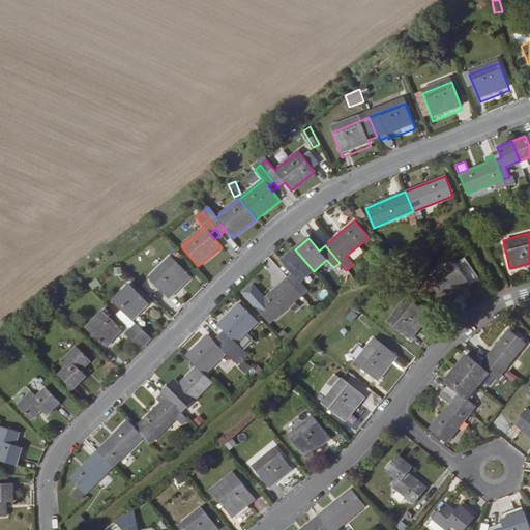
[(153,245),(145,248),(148,257),(157,254),(153,245)]
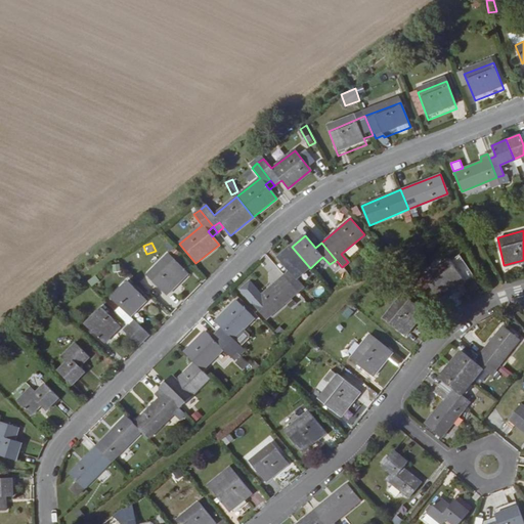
[(310,268),(292,247),(278,257),(290,270),(284,275),(298,292),(304,287),(297,278),(310,268)]
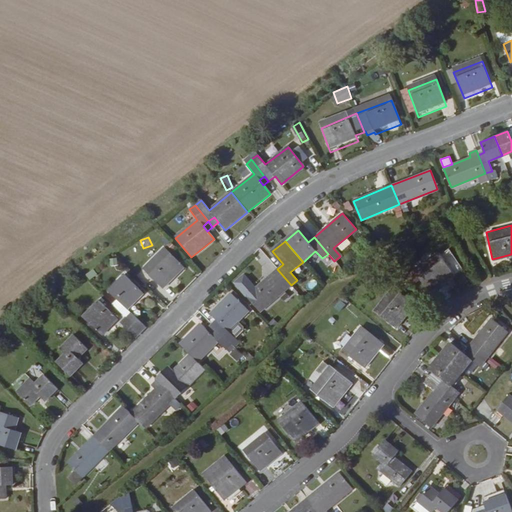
[(163,248),(142,269),(162,289),(183,268),(163,248)]
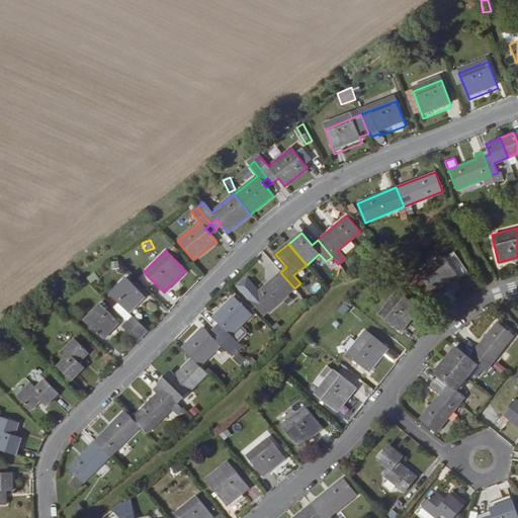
[(444,255),(419,273),(434,295),(459,277),(444,255)]
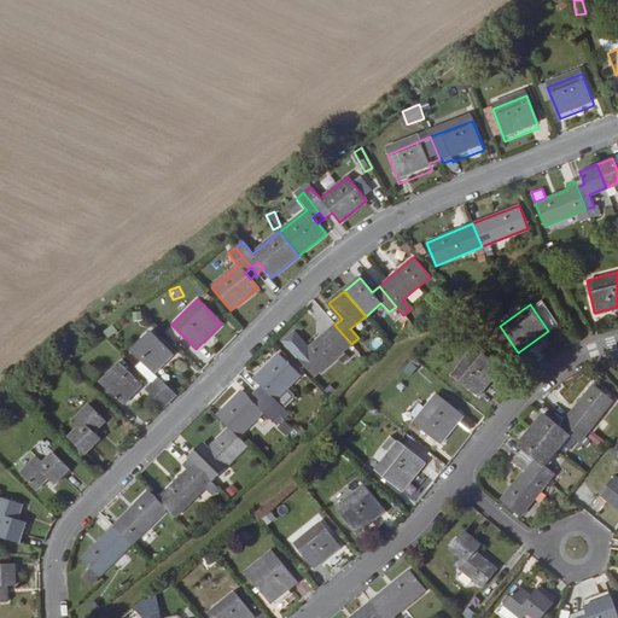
[(403,315),(396,307),(389,312),(396,321),(403,315)]
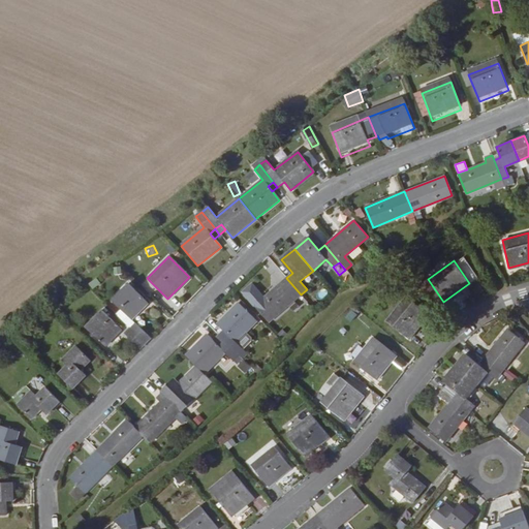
[(268,321),(301,294),(286,278),(263,298),(251,284),(242,291),(268,321)]
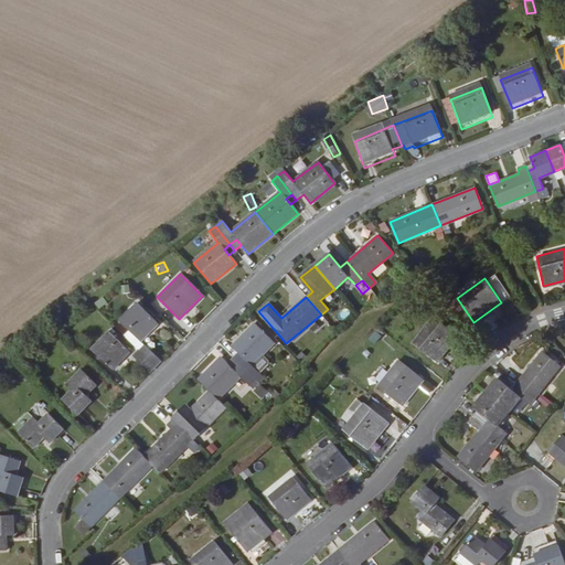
[(136,302),(118,320),(139,341),(157,323),(136,302)]
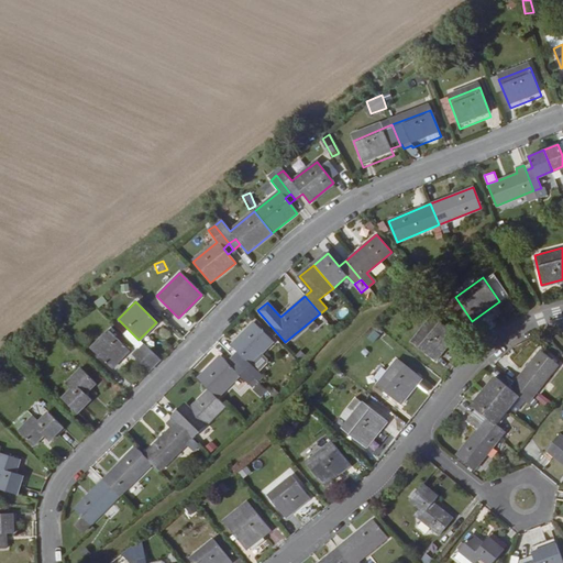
[(431,316),(411,341),(434,361),(455,335),(431,316)]
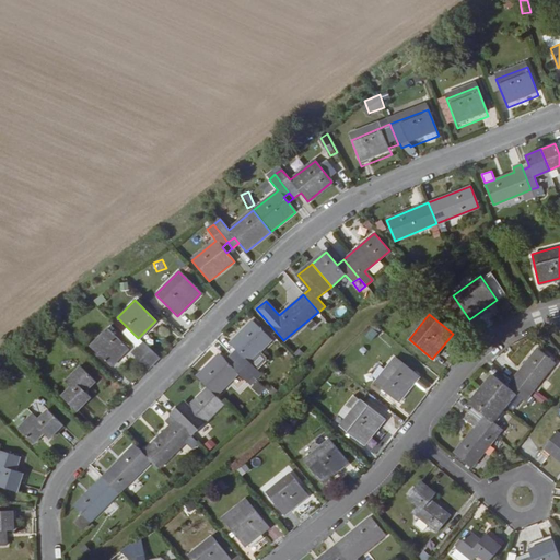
[(251,363),(272,341),(253,322),(231,343),(237,350),(243,356),(236,361),(252,376),(255,381),(261,374),(251,363)]
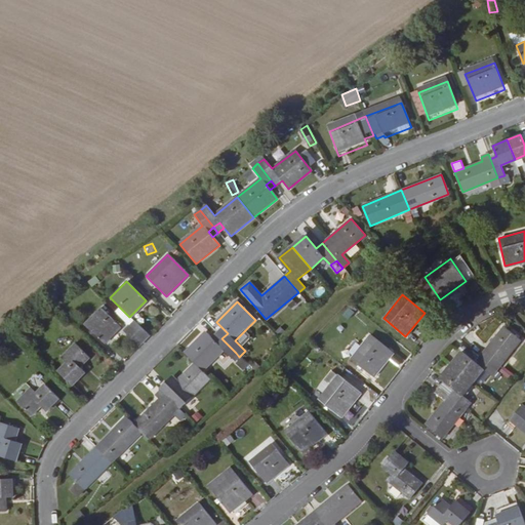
[(101,307),(84,323),(104,342),(120,326),(101,307)]
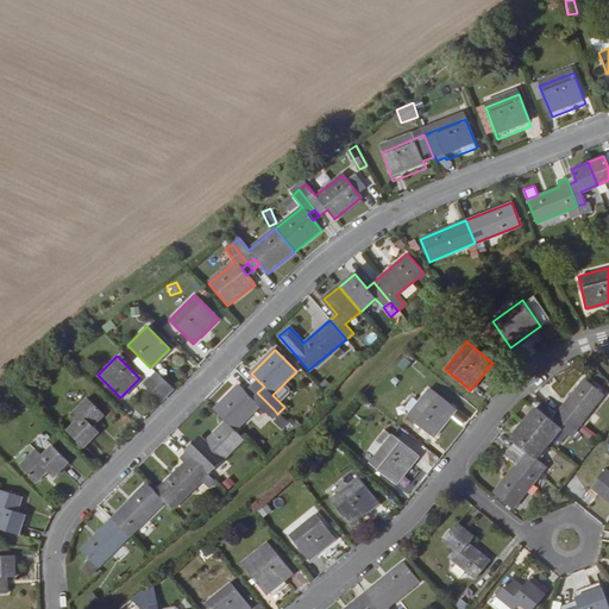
[(397,366),(405,371),(412,362),(405,357),(397,366)]
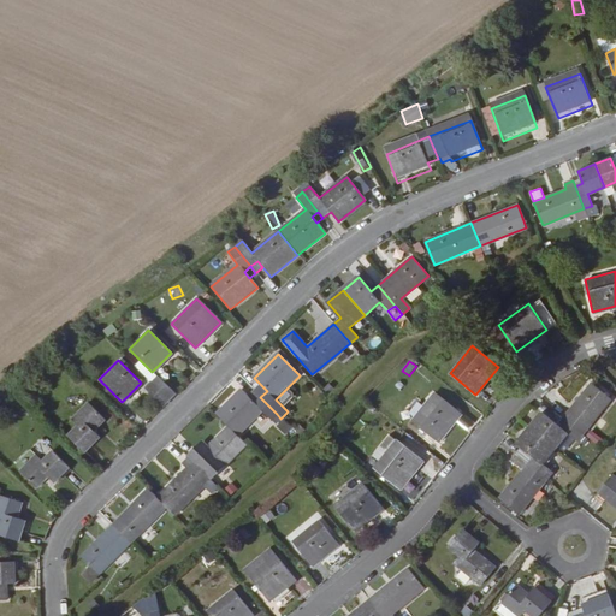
[(175,394),(158,375),(150,381),(169,400),(175,394)]
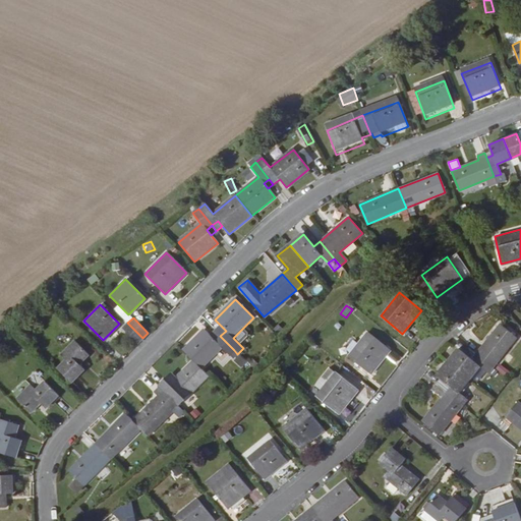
[(142,338),(127,323),(123,327),(138,342),(142,338)]
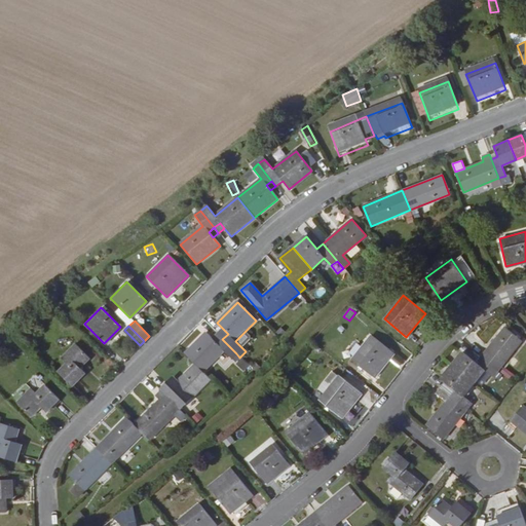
[(496,371),(520,341),(504,328),(480,358),(496,371)]
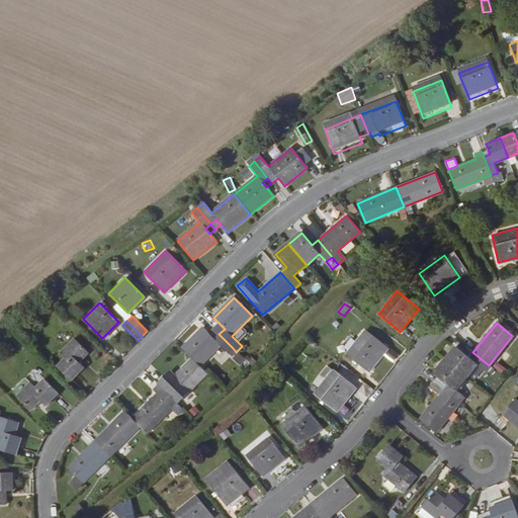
[(219,334),(225,329),(220,324),(213,330),(219,334)]
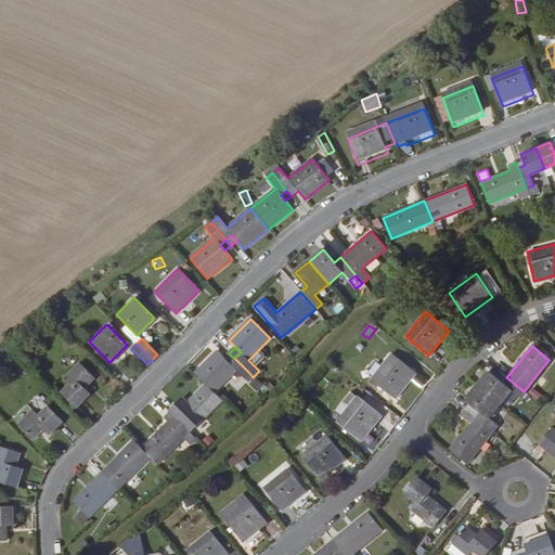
[(215,394),(236,372),(244,378),(249,373),(234,358),(228,363),(223,359),(217,352),(195,374),(206,386),(215,394)]
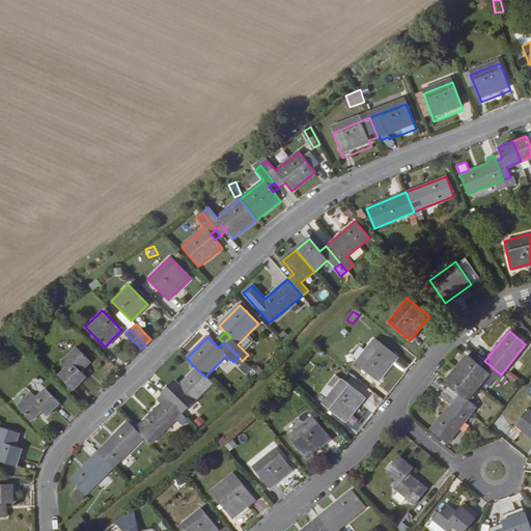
[(224,342),(219,338),(214,343),(218,347),(224,342)]
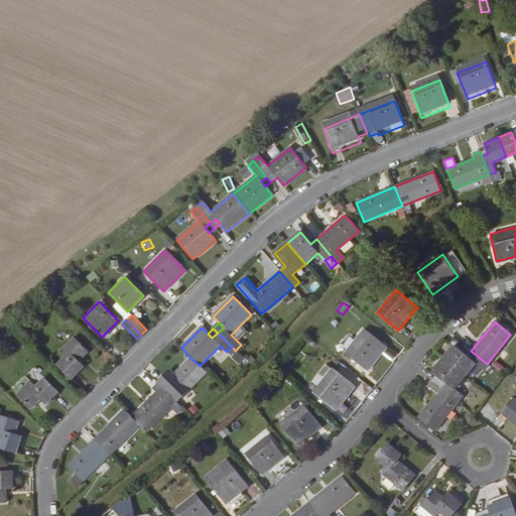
[(364,329),(345,352),(367,370),(386,347),(364,329)]
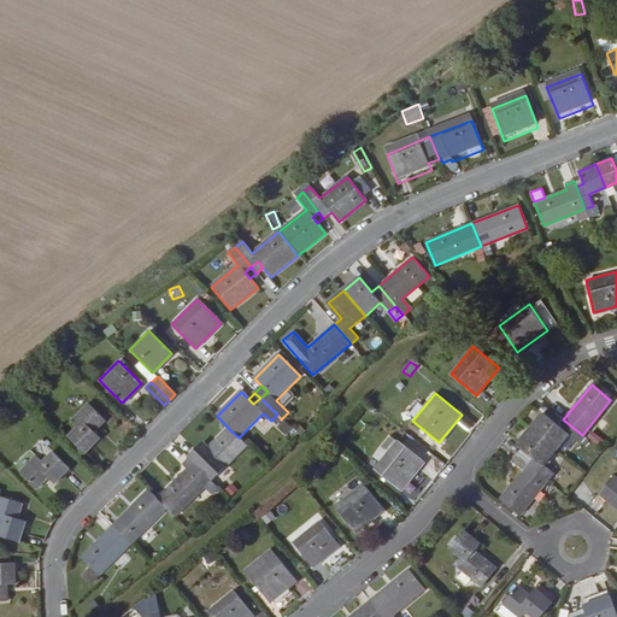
[(76,425),(66,435),(84,452),(99,438),(93,432),(105,419),(87,401),(70,418),(76,425)]
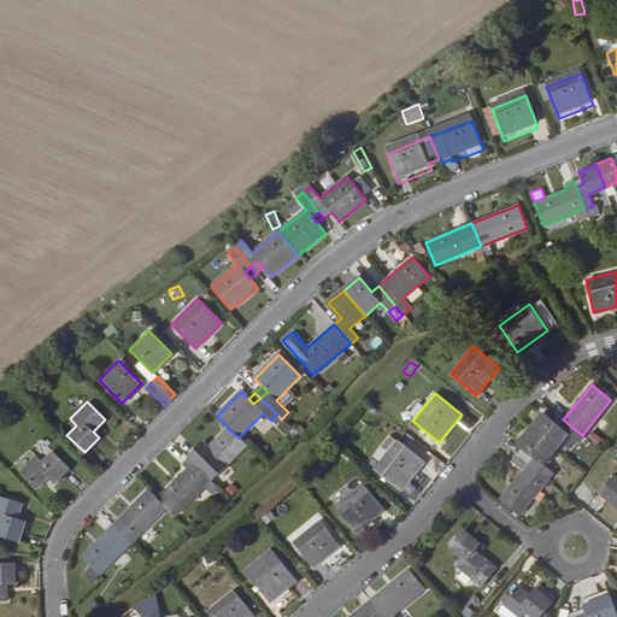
[(563,419),(554,412),(550,418),(558,425),(563,419)]
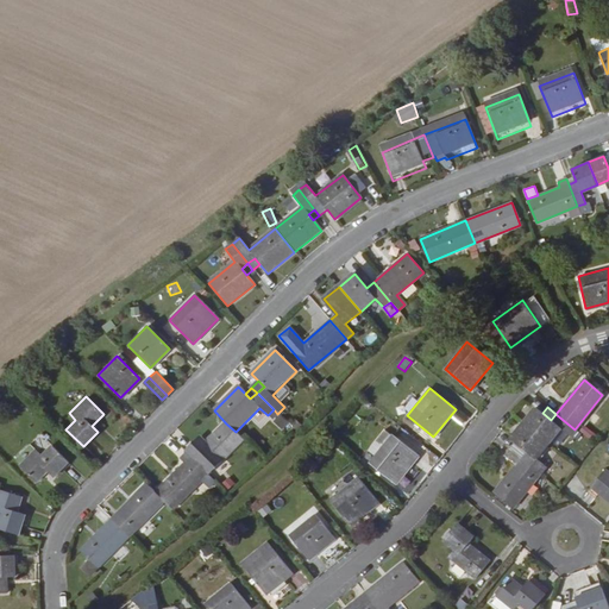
[(575,429),(556,414),(551,420),(542,413),(535,408),(522,424),(548,444),(562,428),(570,435),(575,429)]
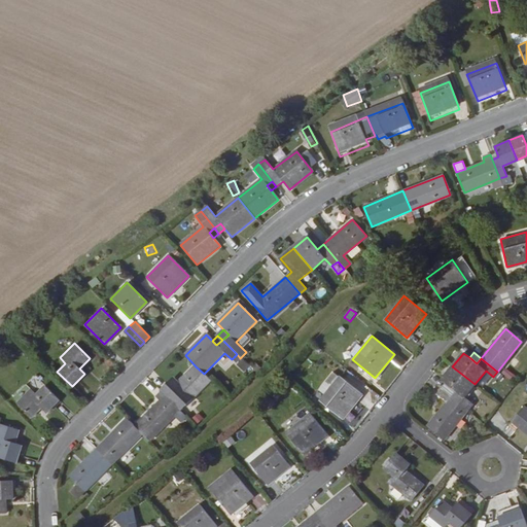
[(181,413),(211,382),(204,374),(196,366),(179,383),(170,392),(167,388),(162,393),(181,413)]
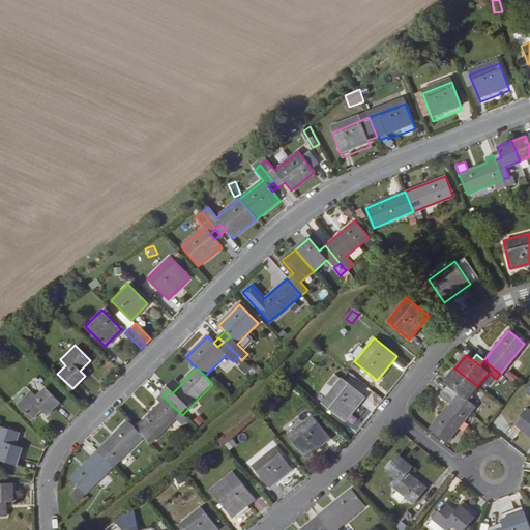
[(467,399),(477,386),(454,369),(445,381),(449,385),(444,391),(470,412),(475,406),(467,399)]
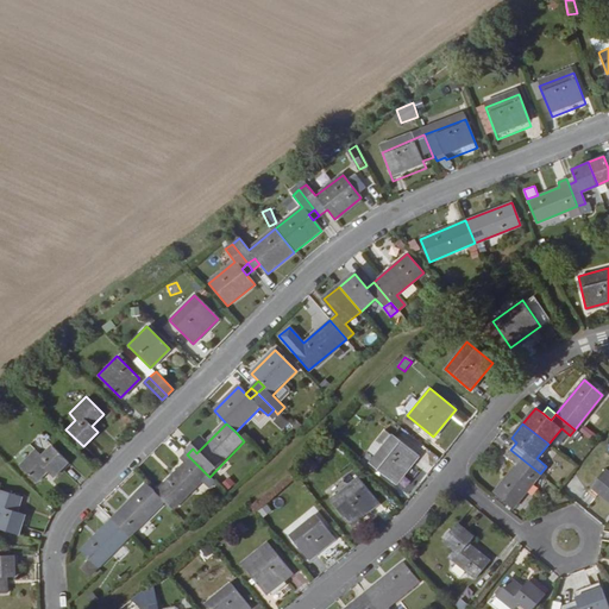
[(592,440),(597,434),(585,426),(581,432),(592,440)]
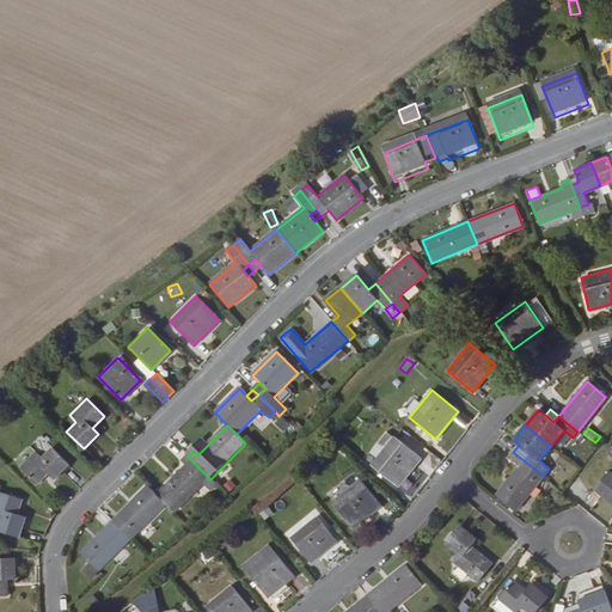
[(375,459),(395,436),(387,430),(369,452),(375,459)]
